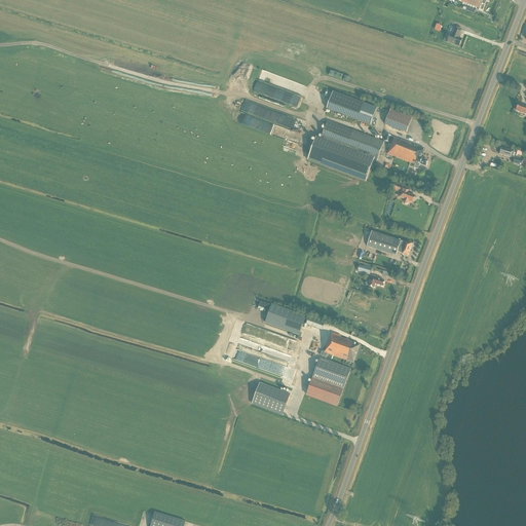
[(488,1),(488,0),(458,0),(480,8),(482,3),(485,4),(486,0),(488,1)]
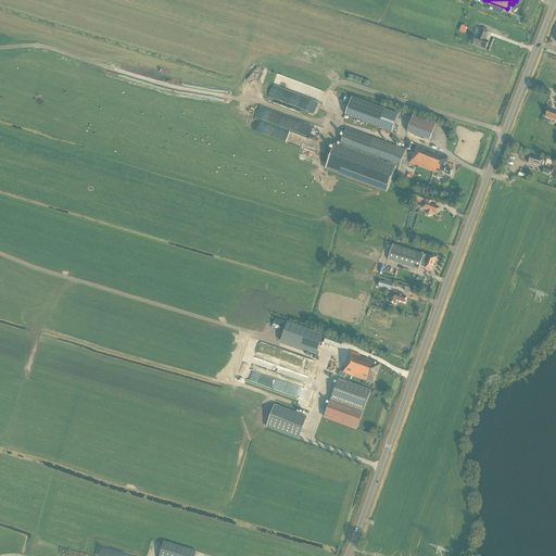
[(474,46),(485,50),(488,45),(484,43),(485,40),(484,40),(487,35),(480,33),(478,38),(477,37),(474,46)]
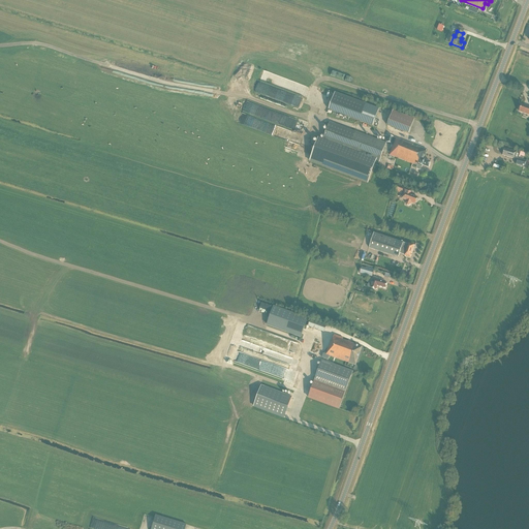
[(379,110),(335,93),(329,110),(373,126),(379,110)]
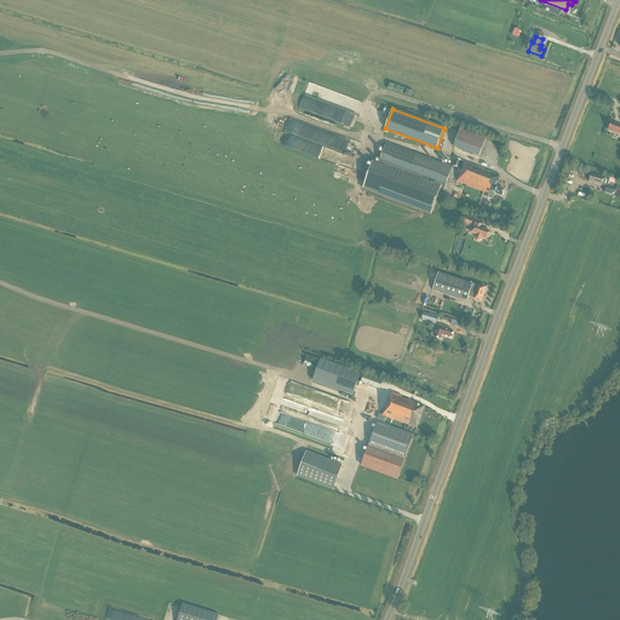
[(619,132),(619,125),(612,122),(608,131),(619,135),(619,132)]
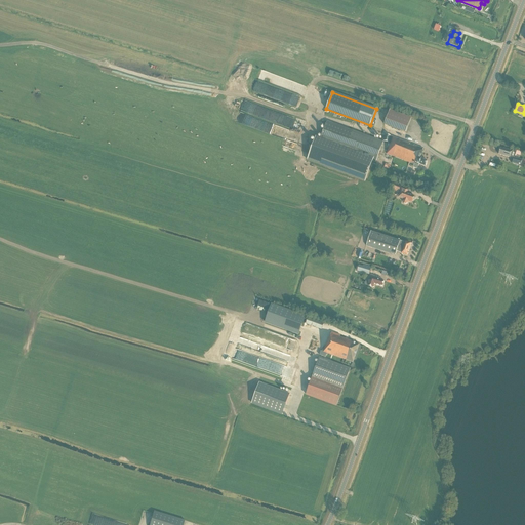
[(411,118),(390,110),(385,124),(406,132),(411,118)]
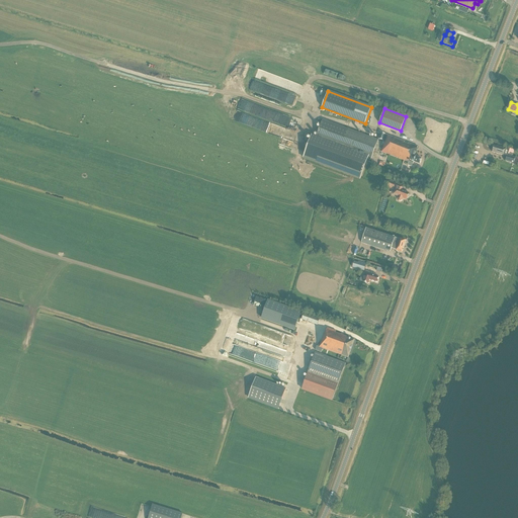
[(375,122),(375,121),(375,120),(375,119),(374,119),(374,118),(373,118),(372,117),(371,117),(370,117),(369,118),(368,118),(368,119),(367,120),(367,121),(367,122),(367,123),(367,124),(368,124),(369,125),(370,126),(371,126),(372,126),(373,125),(374,125),(374,124),(375,123),(375,122)]
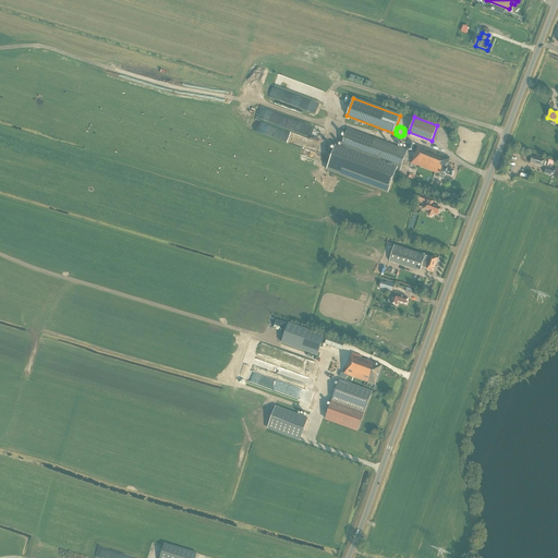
[(404,149),(348,129),(340,150),(335,148),(327,170),(388,192),(404,149)]
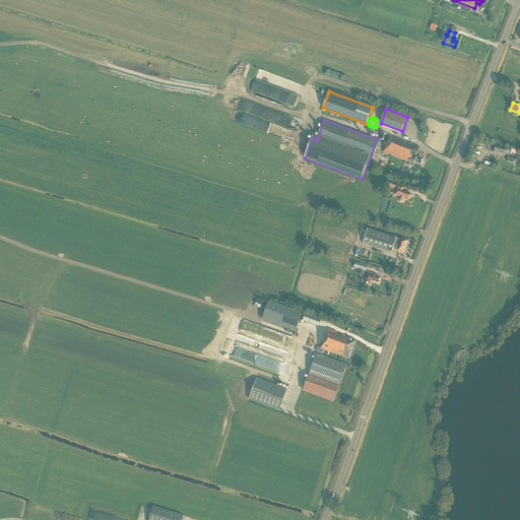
[(419,147),(386,135),(383,133),(380,139),(384,141),(384,142),(386,143),(383,152),(410,163),(409,166),(413,168),(415,163),(421,165),(424,159),(416,157),(418,151),(417,151),(419,147)]
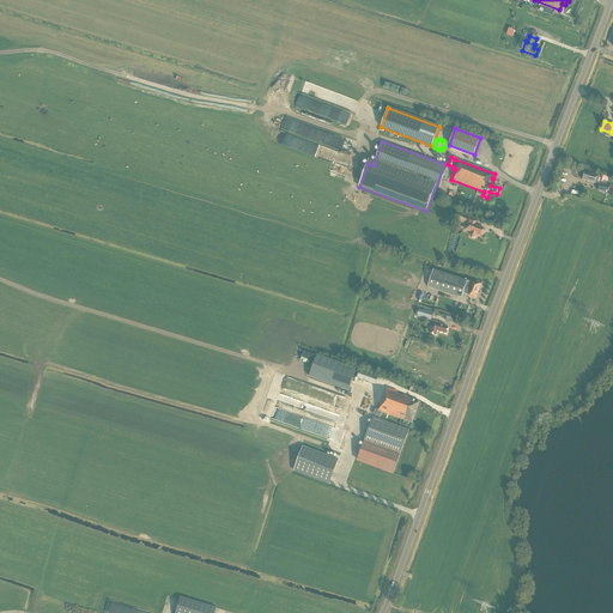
[(589,175),(584,174),(582,180),(600,186),(598,192),(607,194),(612,195),(612,190),(612,187),(610,187),(601,183),(602,176),(599,175),(598,176),(590,174),(589,175)]
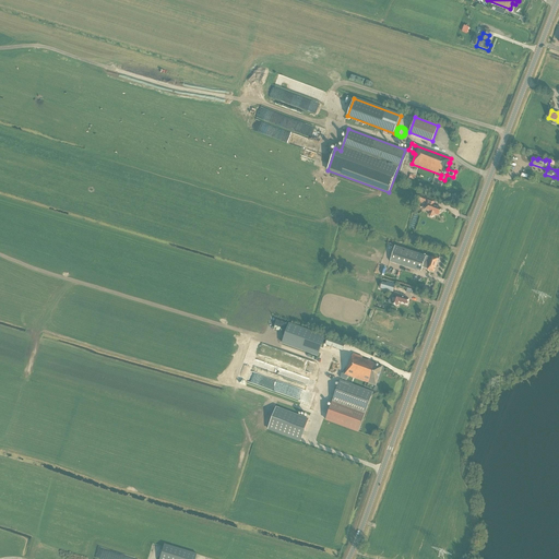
[(425,204),(427,198),(420,195),(418,202),(425,204)]
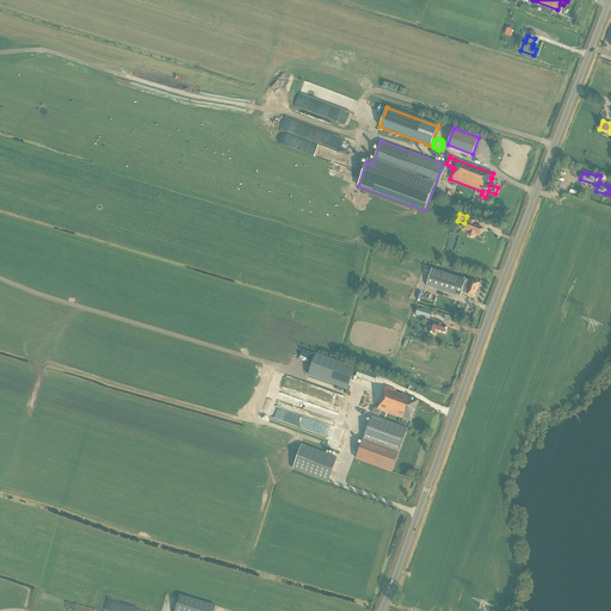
[(477,226),(474,224),(475,221),(468,218),(464,230),(470,232),(469,235),(470,236),(471,238),(474,236),(475,234),(480,235),(482,228),(477,227),(477,226)]
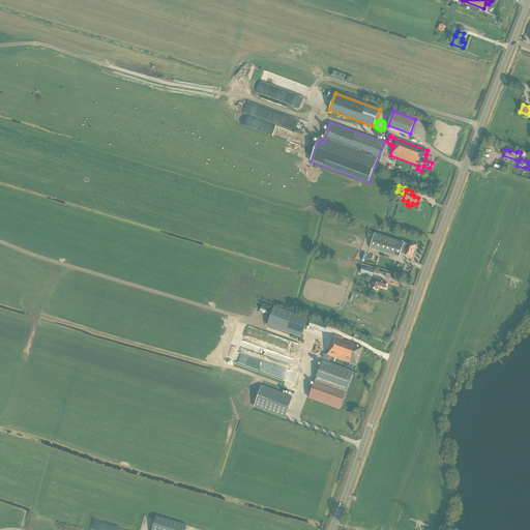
[(414,245),(387,238),(375,234),(371,248),(372,249),(400,258),(401,255),(406,256),(410,258),(414,245)]
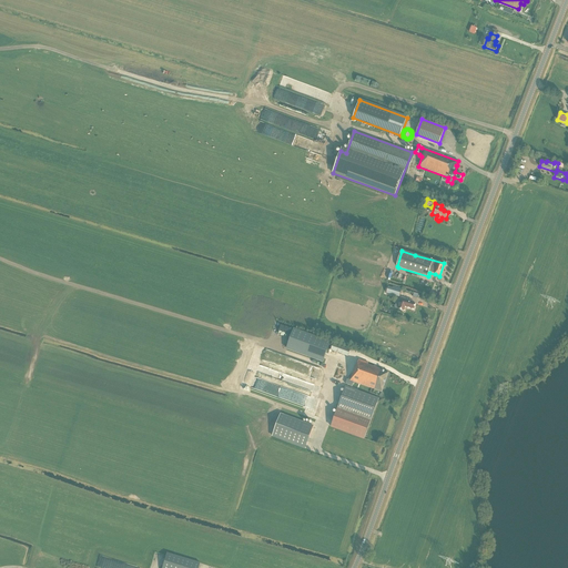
[(402,291),(389,287),(387,294),(401,297),(402,291)]
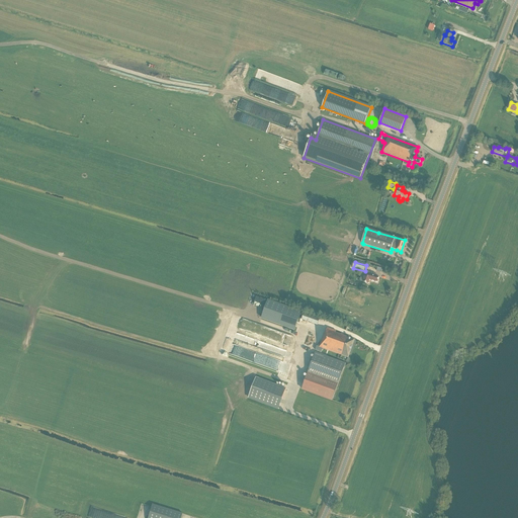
[(366,271),(365,273),(363,273),(360,281),(363,281),(368,283),(369,280),(377,282),(378,277),(375,276),(375,274),(366,271)]
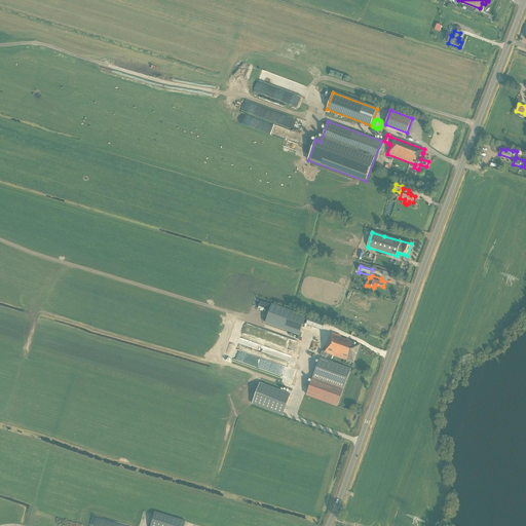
[(265,323),(299,335),(305,317),(271,305),(265,323)]
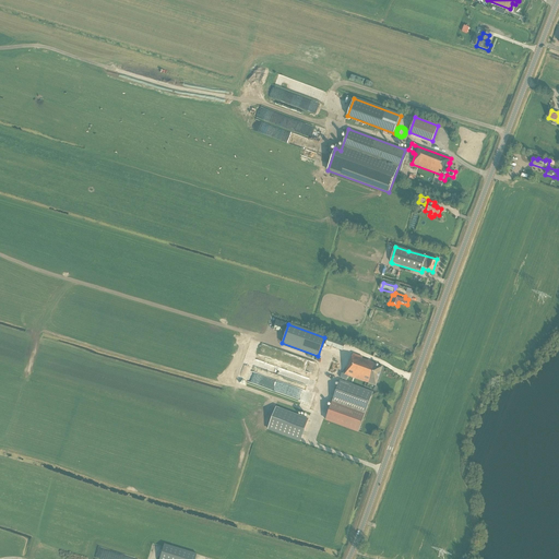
[(343,351),(345,345),(328,339),(325,345),(343,351)]
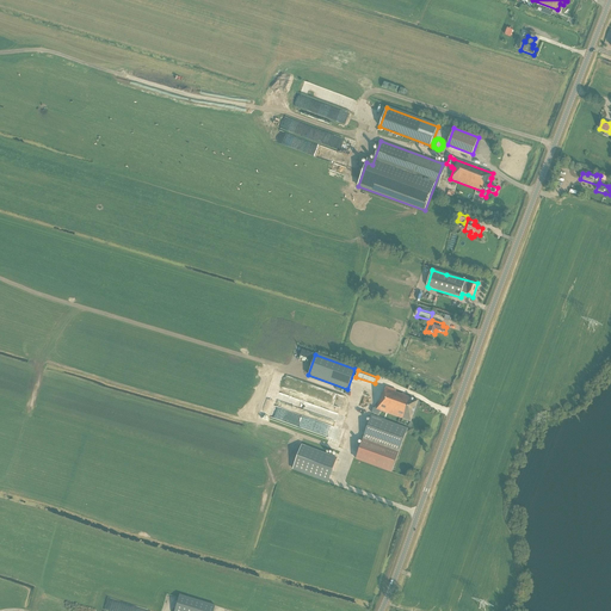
[(413,399),(401,394),(395,392),(396,390),(387,387),(384,393),(383,393),(378,403),(377,403),(374,413),(378,415),(381,411),(411,421),(418,401),(413,399)]
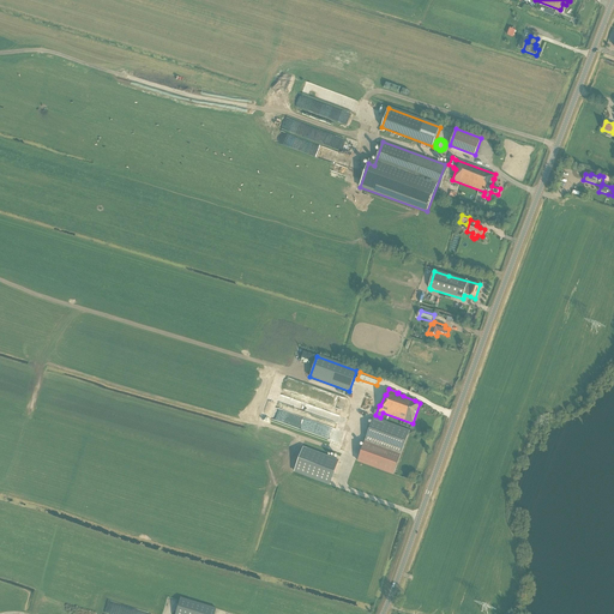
[(410,431),(403,428),(373,417),(357,462),(393,474),(410,431)]
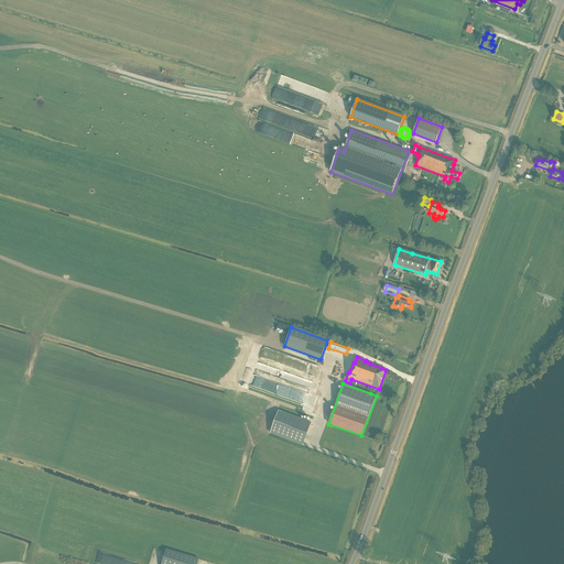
[(311,423),(279,411),(270,433),(303,445),(311,423)]
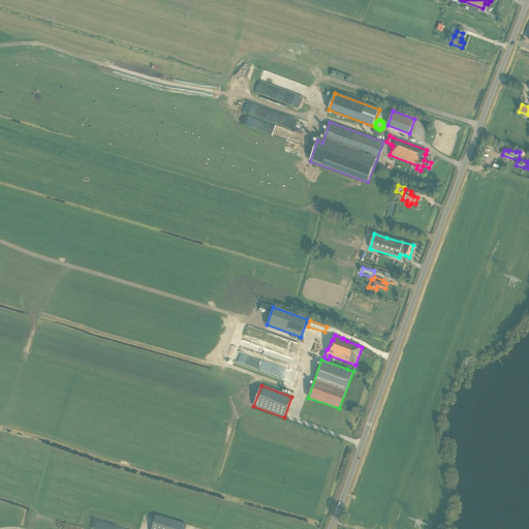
[(184,528),(186,524),(155,515),(151,528),(184,528)]
